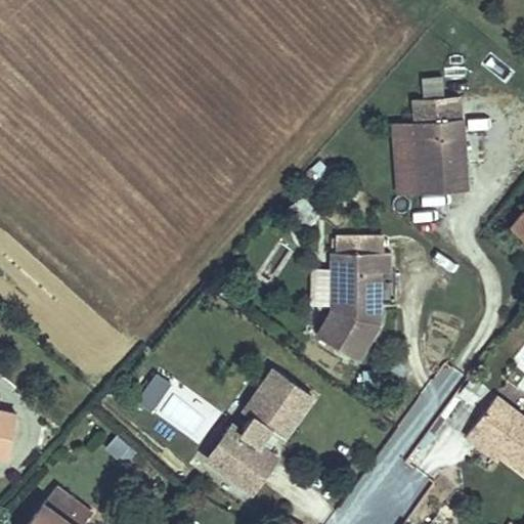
[(468,188),(461,95),(413,99),(415,122),(391,124),(396,193),(468,188)]
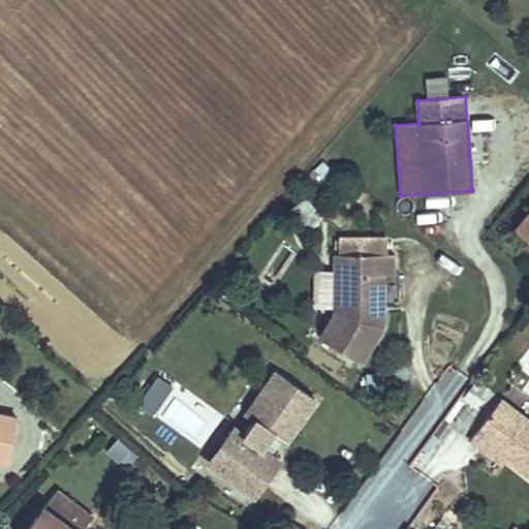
[(528,207),(514,226),(528,239),(528,207)]
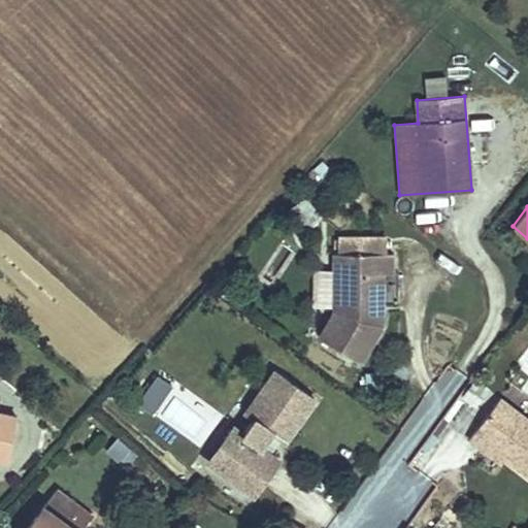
[(289,233),(293,226),(287,222),(283,228),(289,233)]
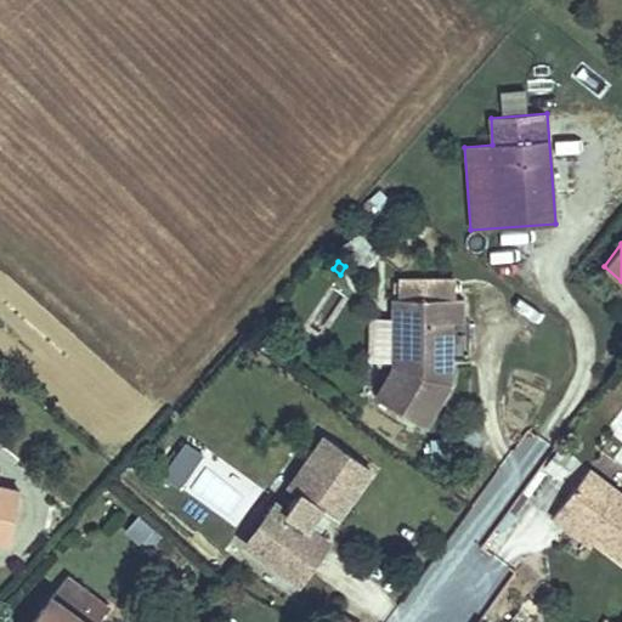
[(451,358),(451,321),(463,321),(463,298),(394,297),(393,367),(375,397),(425,425),(451,383),(448,368),(442,368),(442,358),(451,358)]
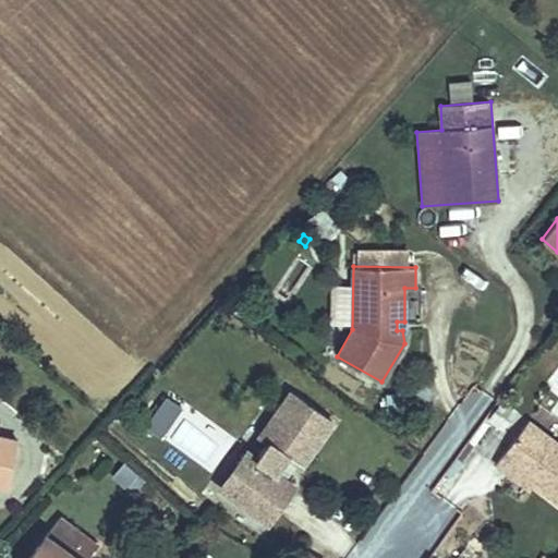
[(302,464),(331,422),(290,392),(261,435),(268,440),(257,459),(247,451),(221,488),(267,521),(293,485),(277,472),(290,455),(302,464)]
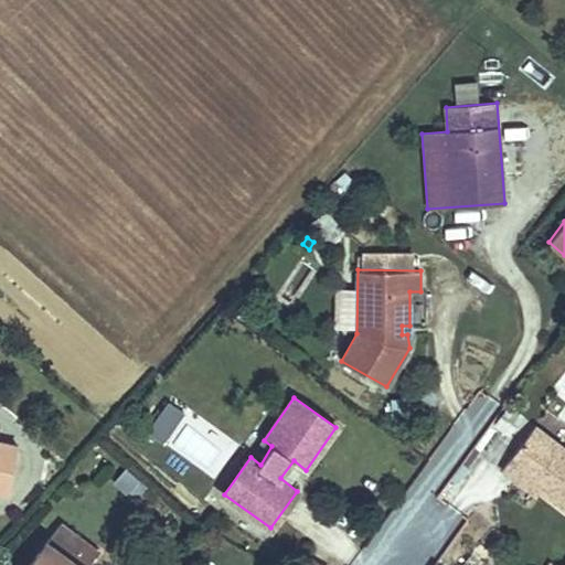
[(166,445),(187,414),(168,402),(147,433),(166,445)]
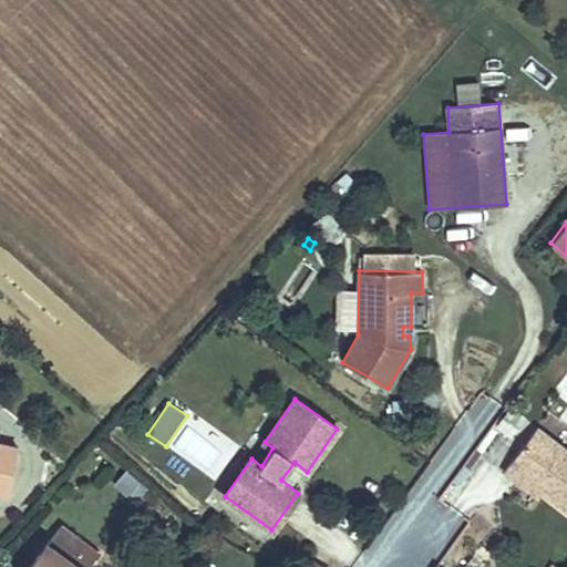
[(566,450),(537,428),(504,471),(519,483),(523,477),(542,492),(566,509),(566,450)]
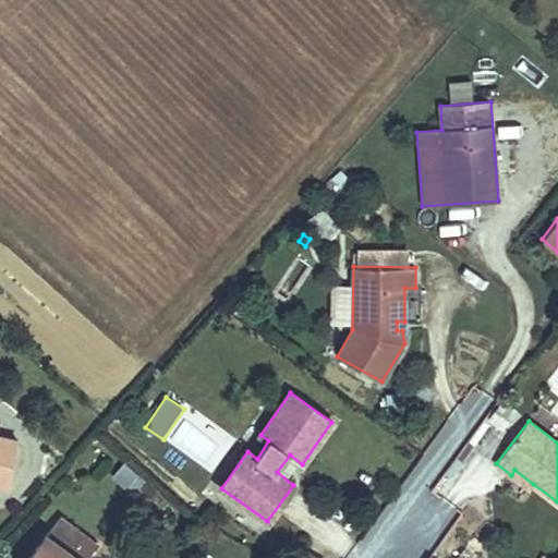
[(0,484),(8,486),(17,440),(0,436),(0,484)]
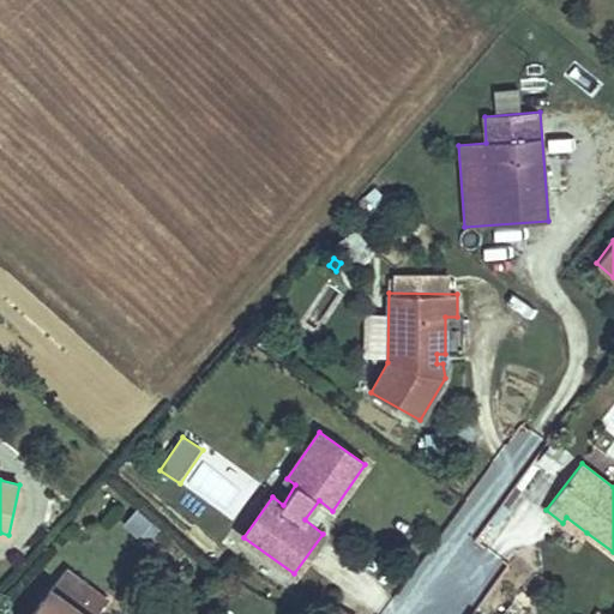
[(161,533),(136,511),(125,524),(150,546),(161,533)]
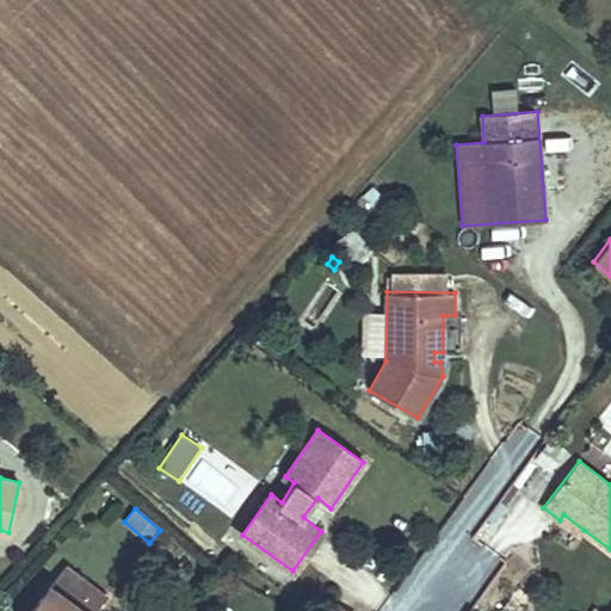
[(580,535),(584,530),(563,514),(560,520),(580,535)]
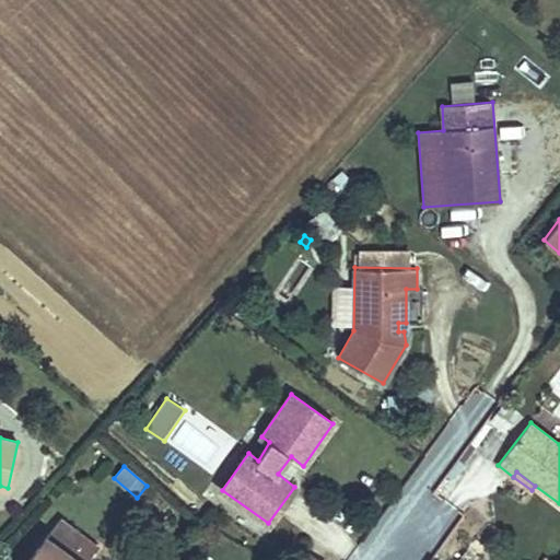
[(88,559),(97,547),(60,518),(28,559),(88,559)]
